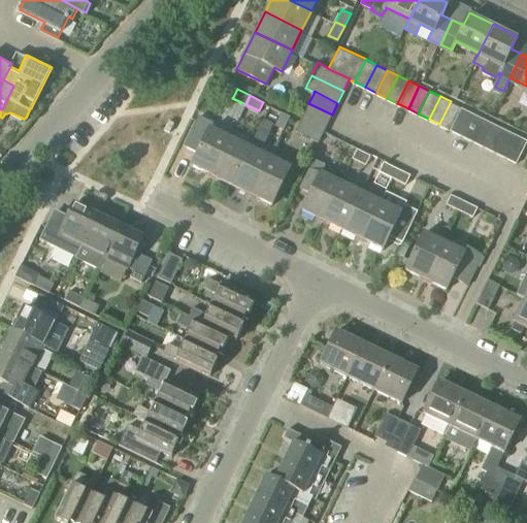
[(450,129),(461,106),(451,101),(439,124),(450,129)]
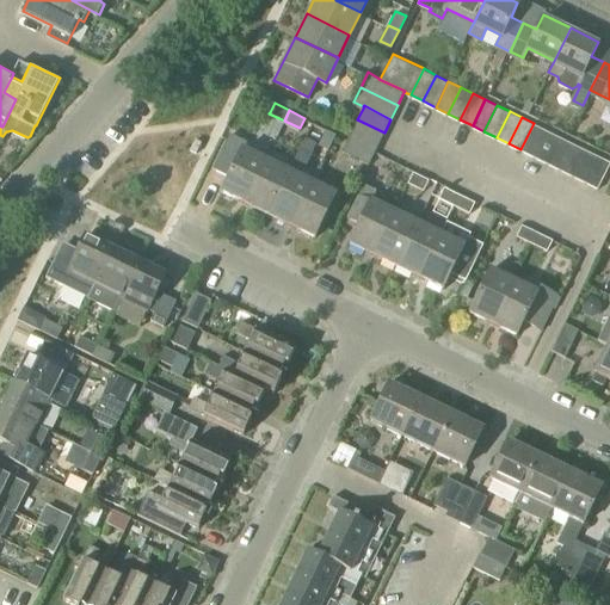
[(377,147),(384,133),(357,119),(350,135),(377,147)]
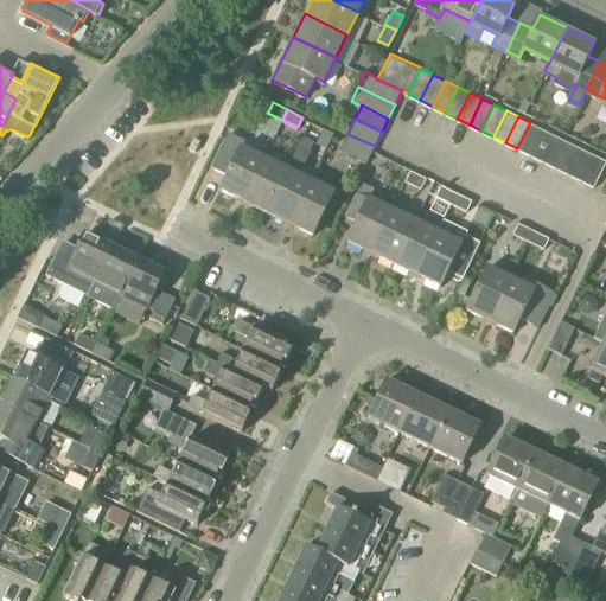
[(530,154),(543,128),(530,122),(517,148),(530,154)]
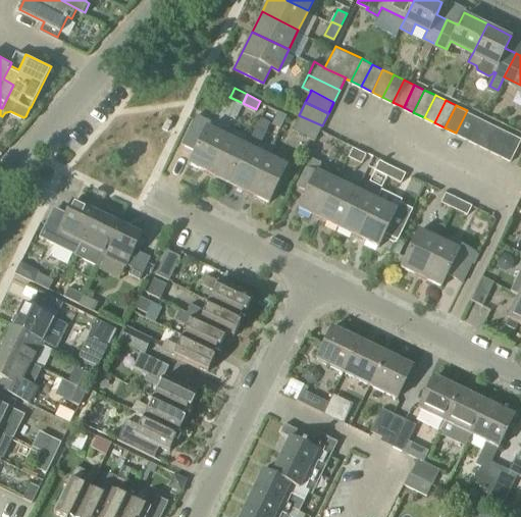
[(467,139),(478,116),(467,110),(456,133),(467,139)]
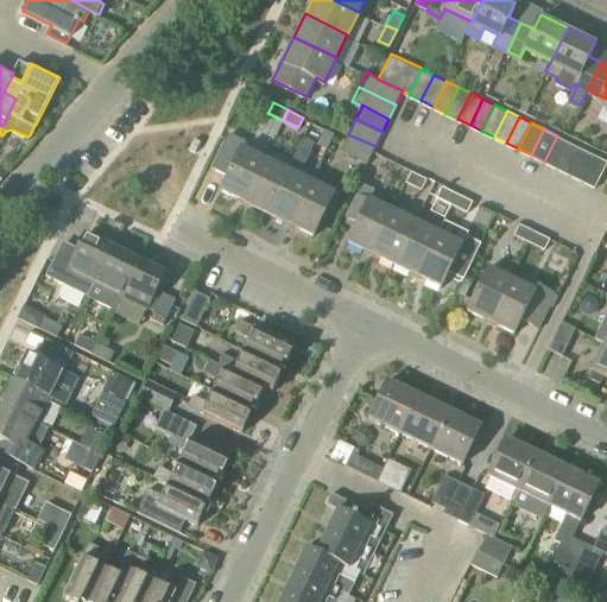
[(245,198),(266,156),(242,145),(246,138),(229,130),(213,164),(228,171),(220,187),(245,198)]
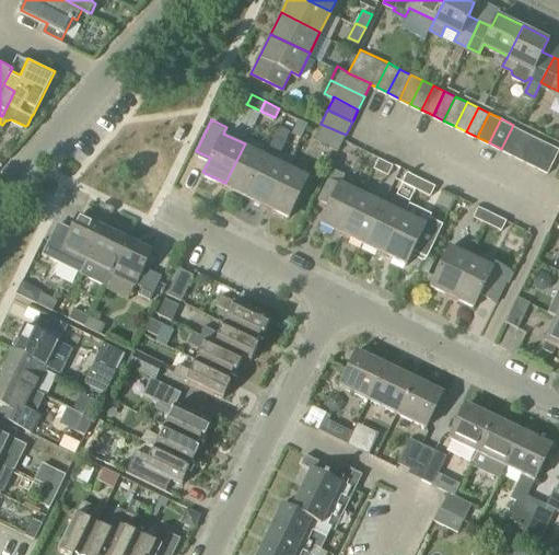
[(339,149),(346,135),(321,124),(314,137),(339,149)]
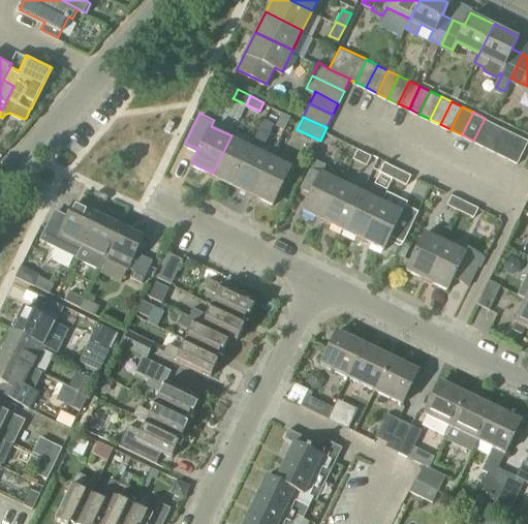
[(485,146),(496,123),(485,118),(473,141),(485,146)]
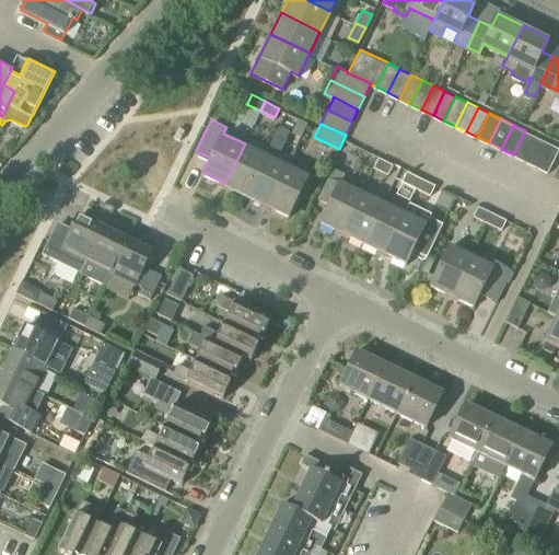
[(181,138),(185,129),(179,126),(175,136),(181,138)]
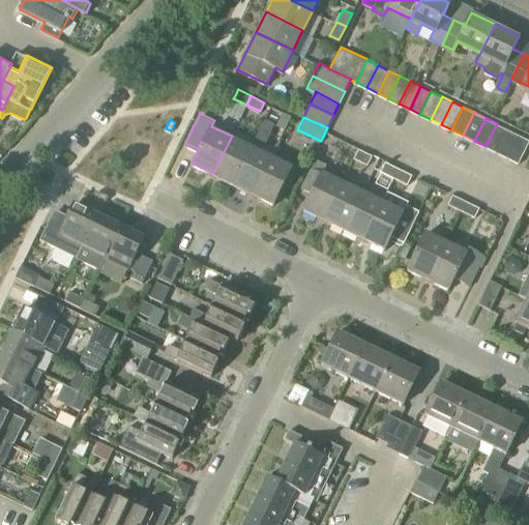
[(254,193),(271,155),(262,151),(272,129),(271,129),(272,125),(263,121),(262,124),(233,183),(254,193)]
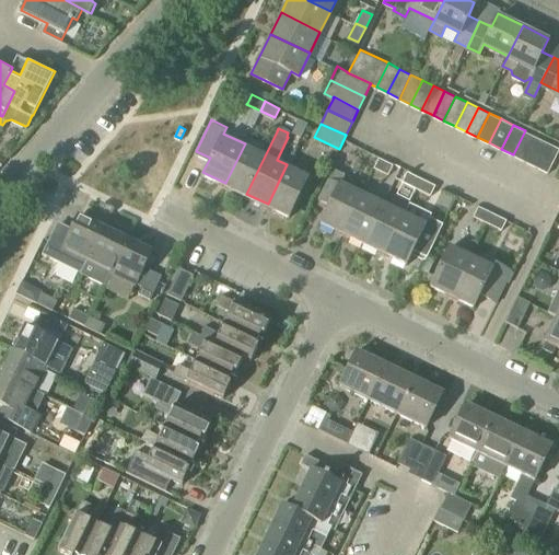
[(525,160),(537,136),(525,130),(513,154),(525,160)]
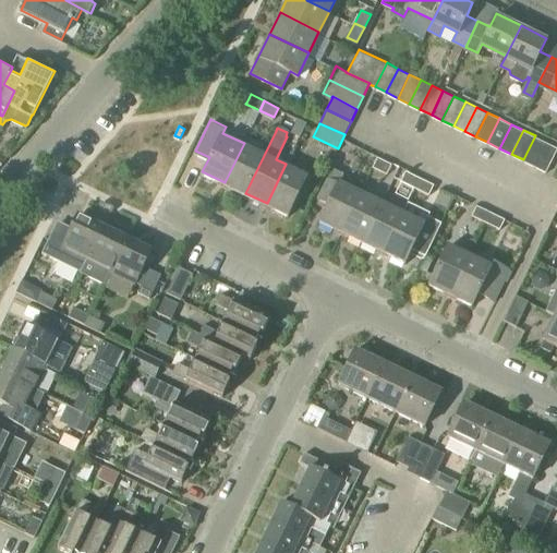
[(245,193),(276,131),(275,131),(264,153),(244,143),(225,182),(245,193)]
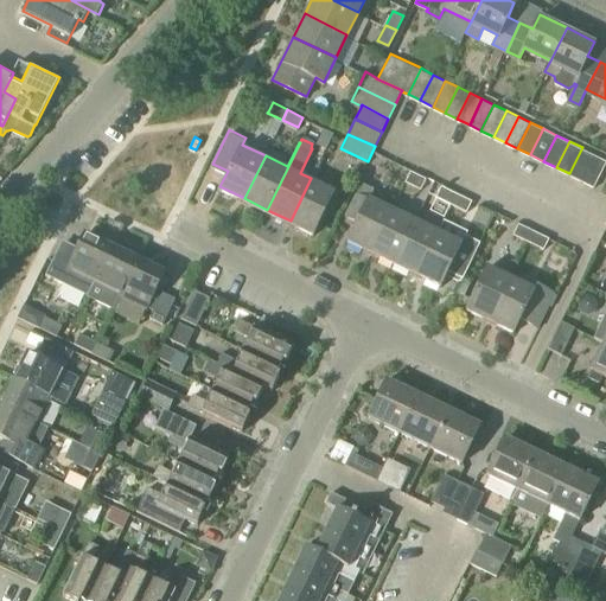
[(581,180),(594,154),(582,147),(569,173),(581,180)]
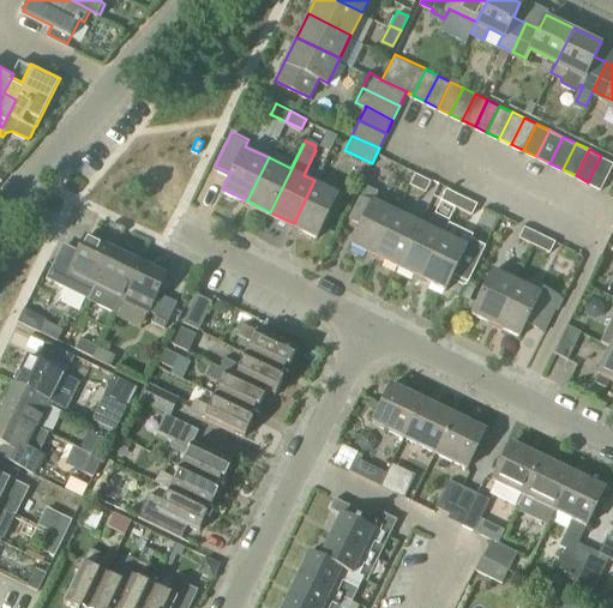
[(601,156),(588,182),(601,188),(612,164),(612,161),(601,156)]
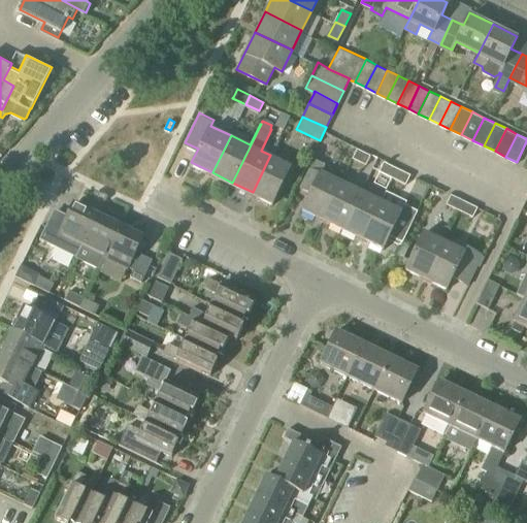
[(366,163),(370,154),(357,148),(353,157),(366,163)]
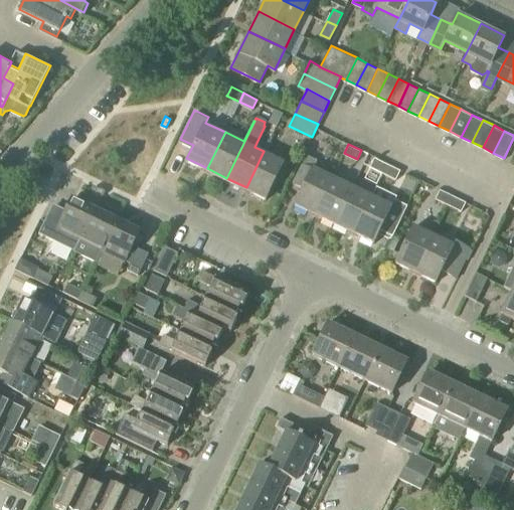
[(264,151),(246,187),(267,197),(284,161),(264,151)]
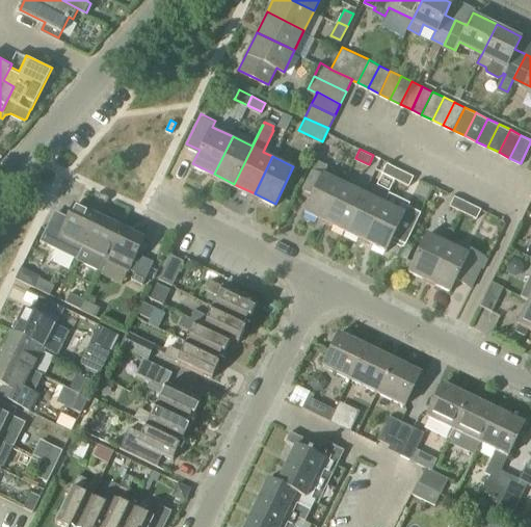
[(325,218),(344,182),(324,173),(327,163),(317,159),(313,168),(312,167),(302,188),(313,192),(304,209),(325,218)]
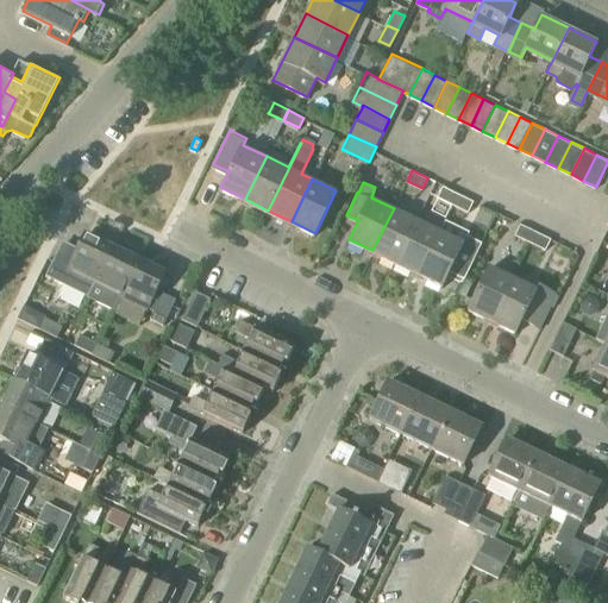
[(453,203),(458,193),(443,184),(438,195),(453,203)]
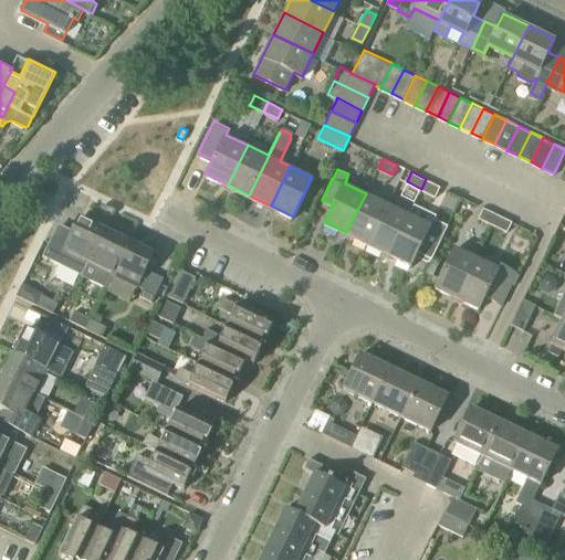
[(436,196),(440,186),(426,179),(421,189),(436,196)]
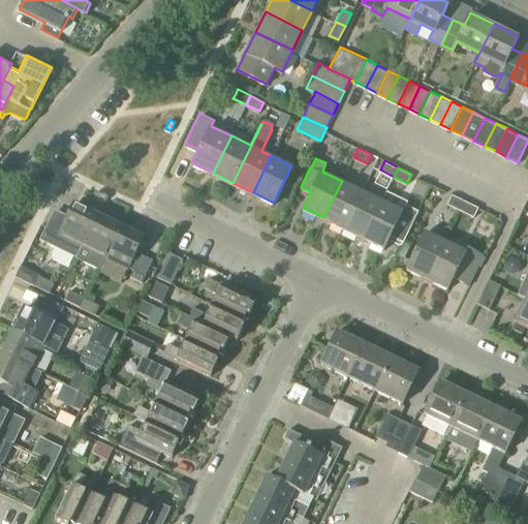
[(344,227),(362,190),(342,181),(323,217),(344,227)]
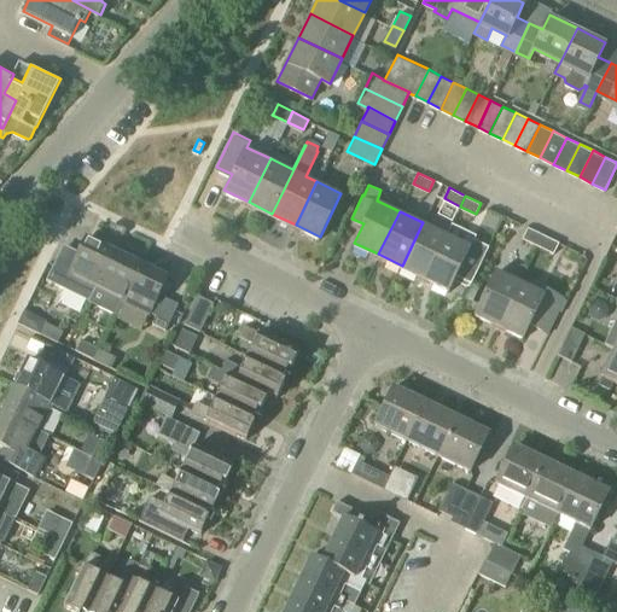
[(425,277),(447,234),(423,222),(402,266),(425,277)]
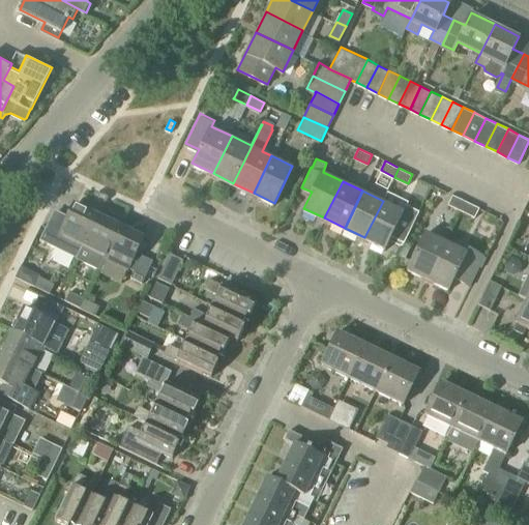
[(462,210),(467,201),(452,194),(448,203),(462,210)]
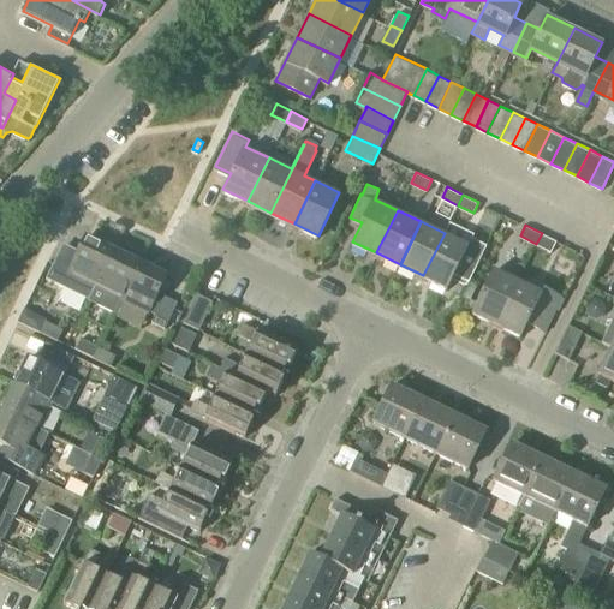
[(95,285),(113,248),(87,233),(70,268),(54,261),(47,276),(89,297),(95,285)]
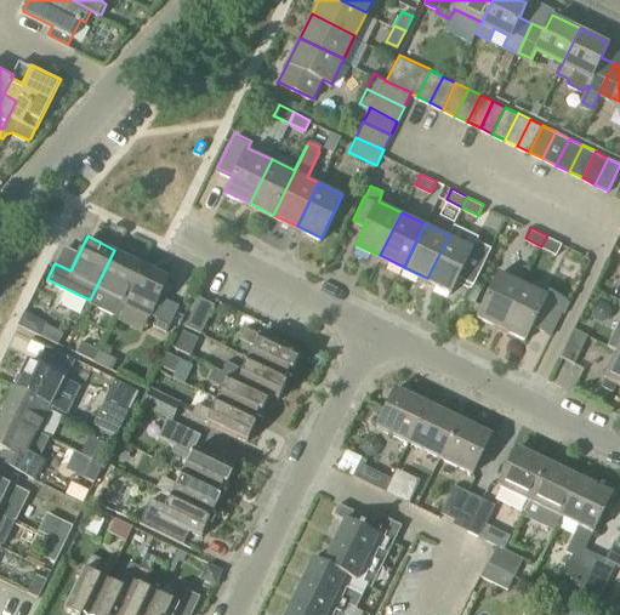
[(449,235),(427,278),(451,290),(458,279),(468,284),(473,284),(491,245),(475,238),(471,246),(449,235)]
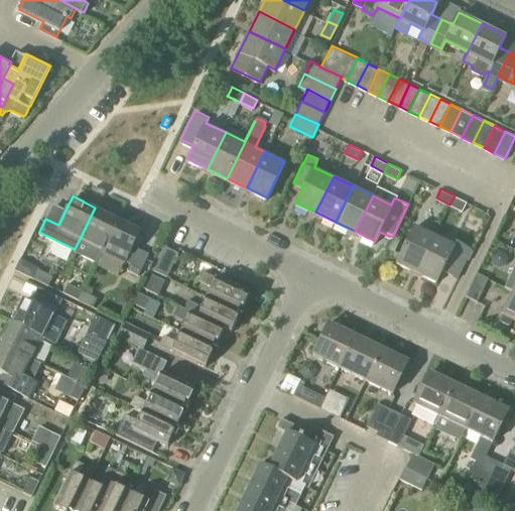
[(463,211),(467,202),(455,196),(449,205),(463,211)]
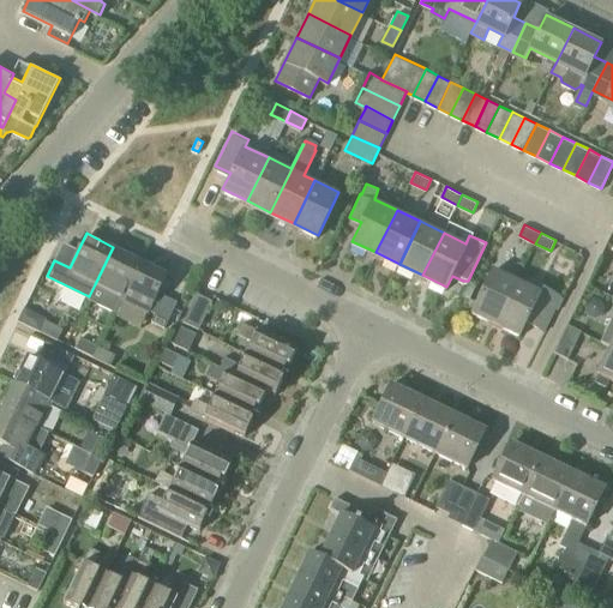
[(95,284),(89,296),(115,309),(121,298),(139,259),(113,247),(95,284)]
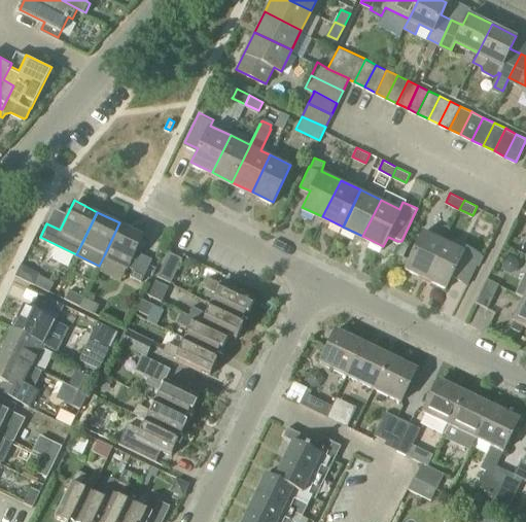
[(106,256),(100,269),(120,279),(127,266),(142,234),(119,222),(104,255),(106,256)]
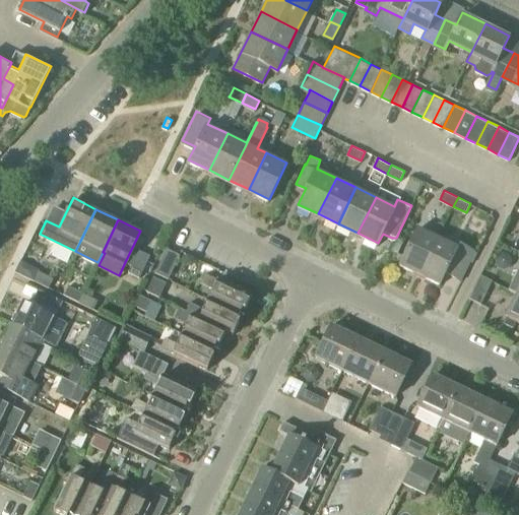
[(420,272),(438,237),(418,227),(401,262),(420,272)]
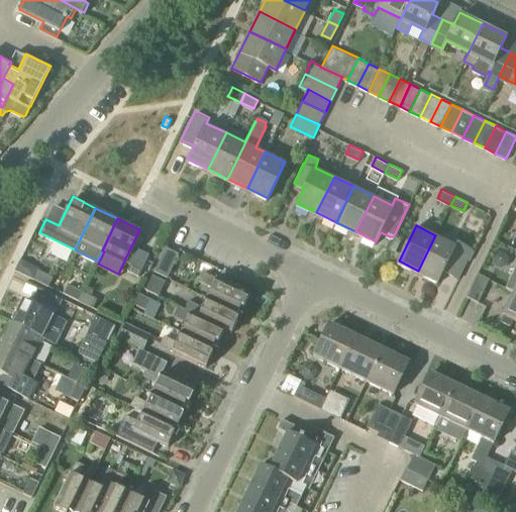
[(435,235),(418,271),(438,281),(443,271),(458,278),(474,247),(456,239),(454,244),(435,235)]
